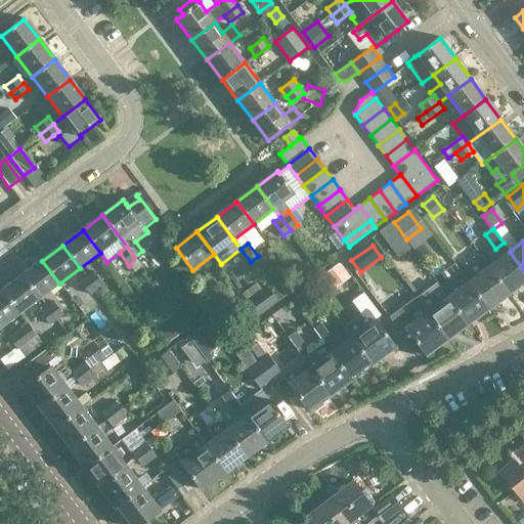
[(523,270),(510,252),(489,267),(510,294),(523,282),(523,270)]
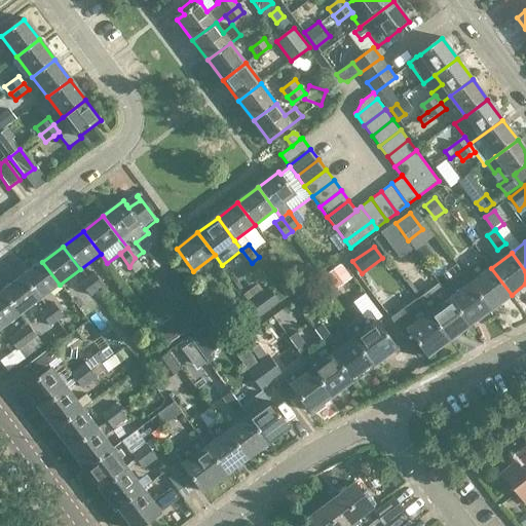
[(42,262),(23,276),(39,300),(60,285),(42,262)]
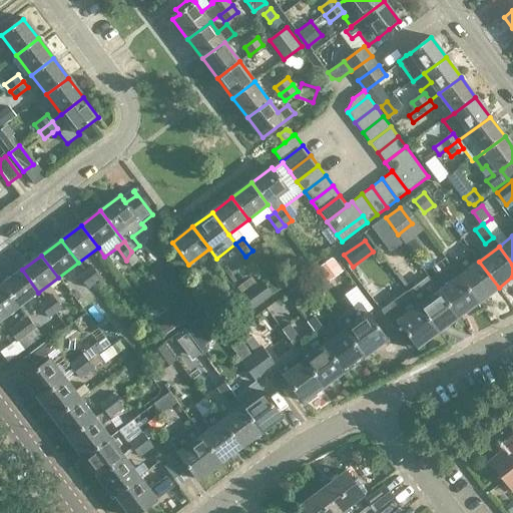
[(310,269),(309,268),(303,259),(287,270),(294,280),(310,269)]
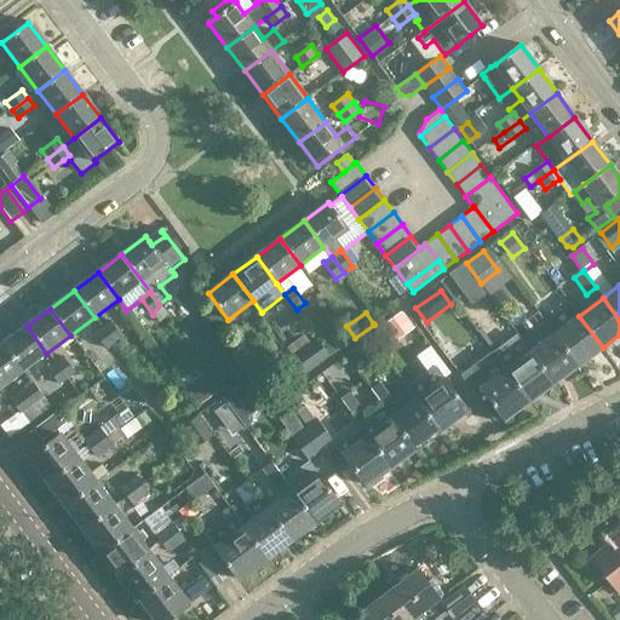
[(386,327),(395,339),(411,327),(401,316),(386,327)]
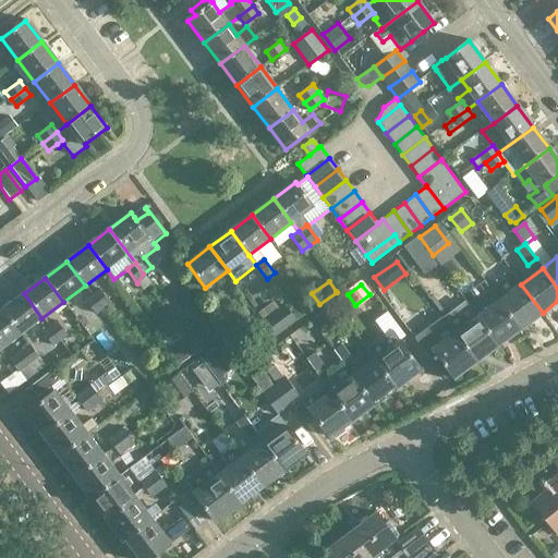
[(521,284),(499,300),(521,329),(543,313),(521,284)]
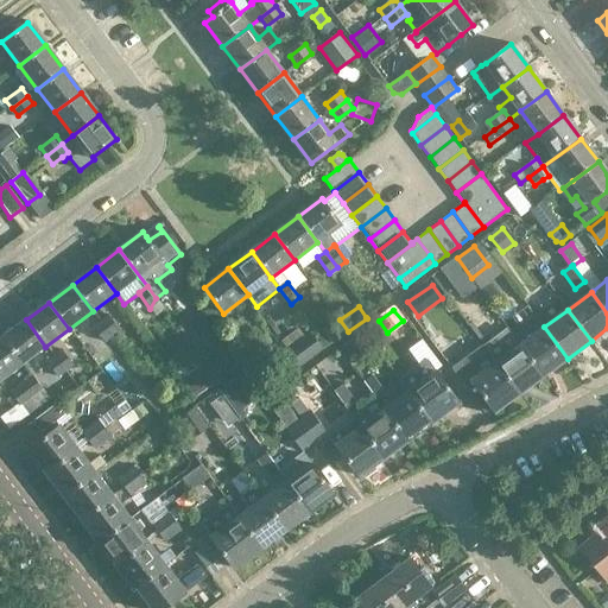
[(109,315),(100,322),(112,337),(121,330),(109,315)]
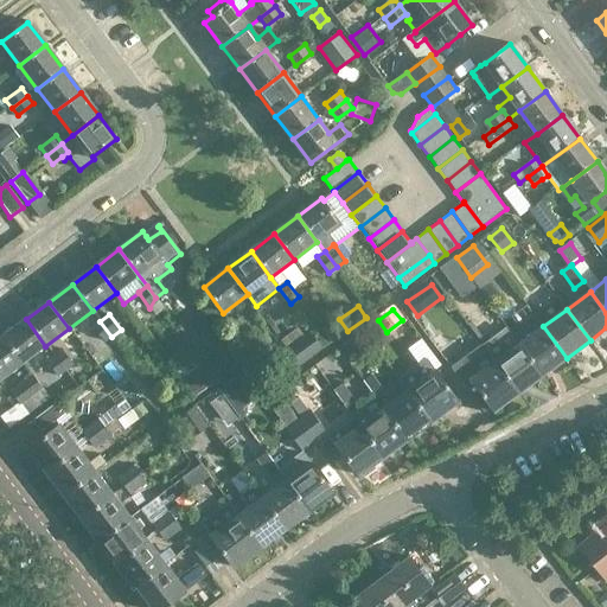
[(251,333),(240,317),(231,324),(243,339),(251,333)]
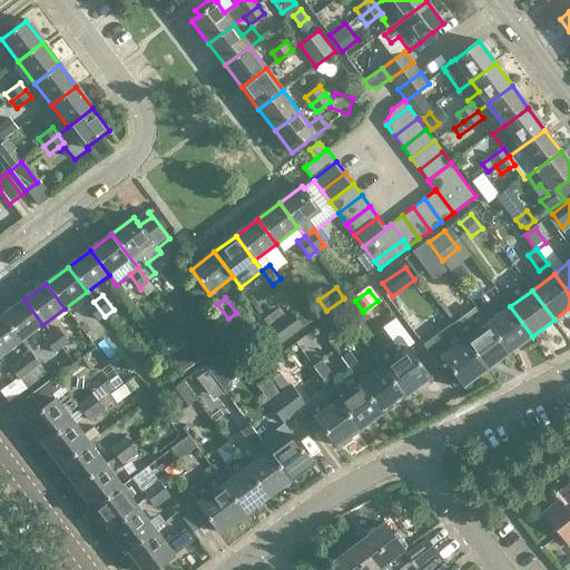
[(25,300),(2,316),(21,342),(42,325),(25,300)]
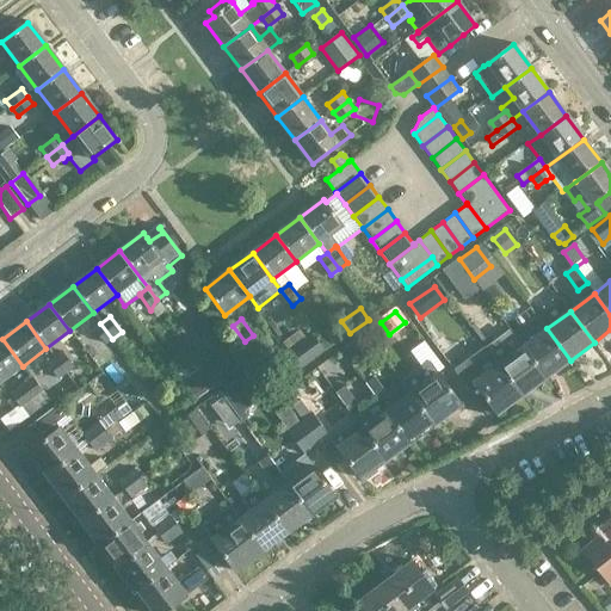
[(112,339),(100,323),(93,328),(105,344),(112,339)]
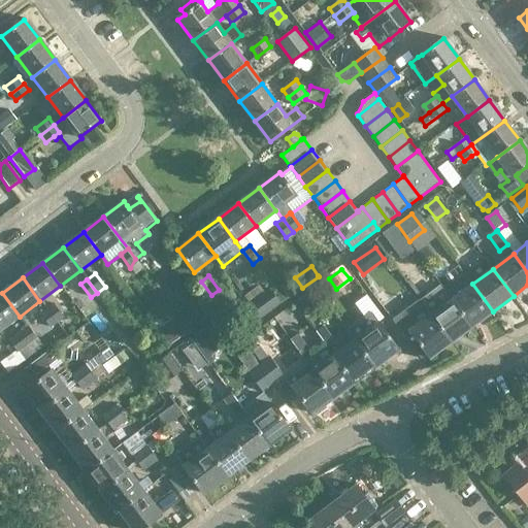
[(184,283),(175,290),(180,296),(189,289),(184,283)]
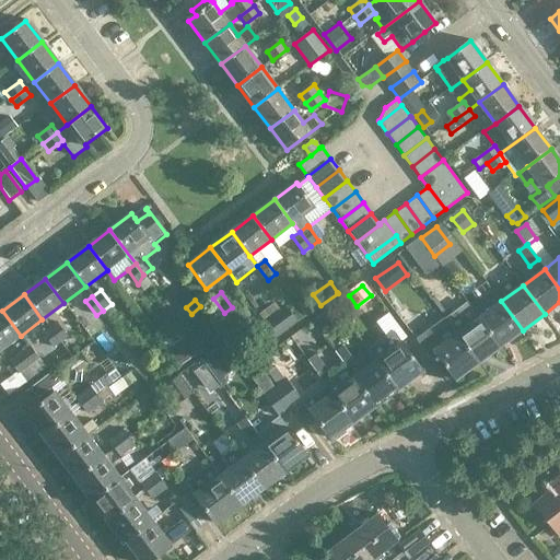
[(481,301),(473,307),(479,317),(501,347),(523,330),(501,301),(489,311),(481,301)]
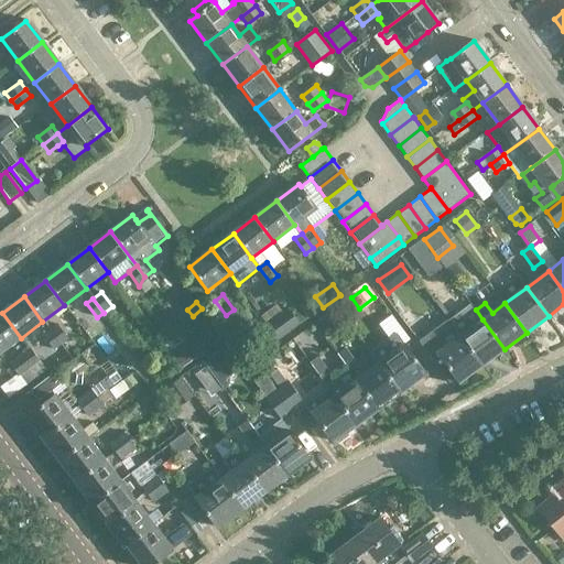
[(448,321),(451,323),(461,336),(481,366),(505,349),(483,320),(476,310),(475,308),(464,316),(461,312),(448,321)]
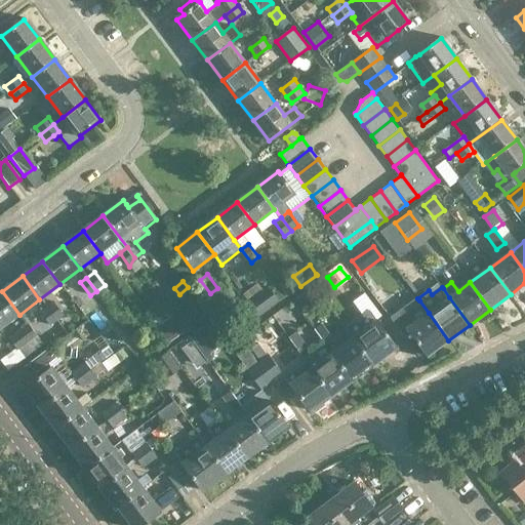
[(0,328),(19,315),(2,291),(0,292),(0,328)]
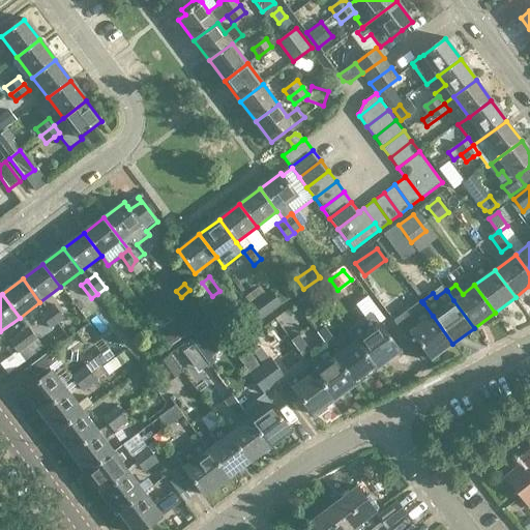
[(262,319),(275,308),(265,295),(252,305),(262,319)]
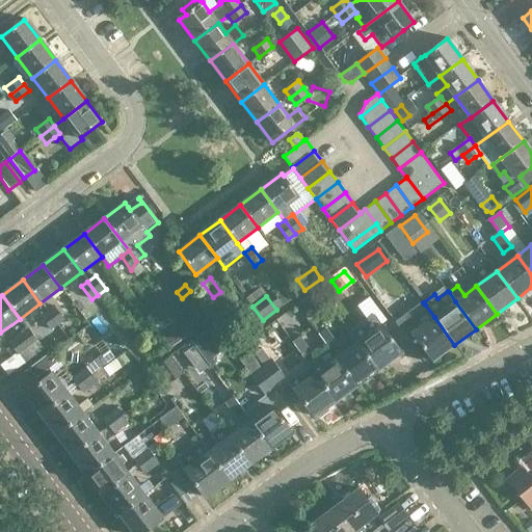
[(402,318),(396,323),(406,338),(413,334),(432,361),(454,345),(434,317),(425,304),(410,315),(413,317),(405,322),(402,318)]
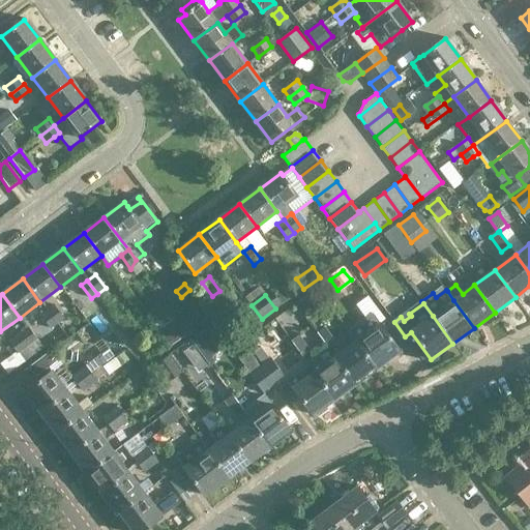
[(47,311),(57,325),(65,319),(55,304),(47,311)]
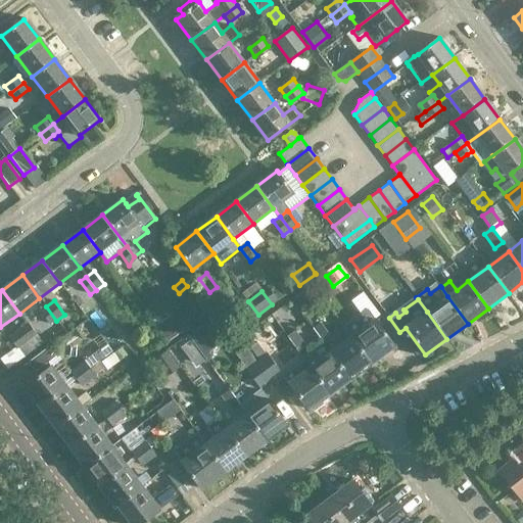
[(56,321),(46,306),(40,312),(50,325),(56,321)]
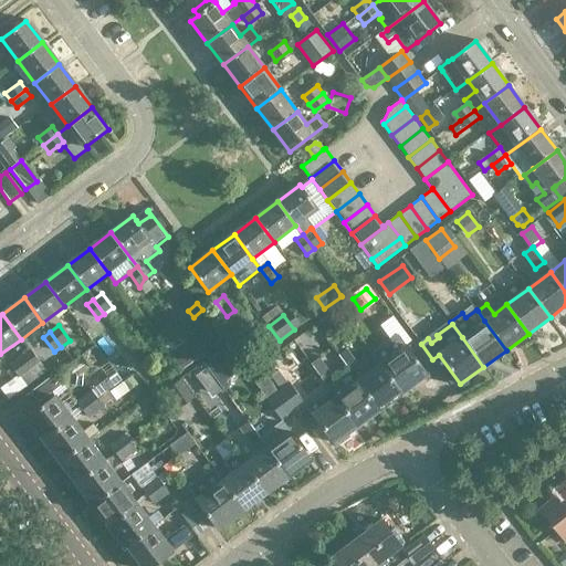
[(189,346),(175,356),(184,369),(198,358),(189,346)]
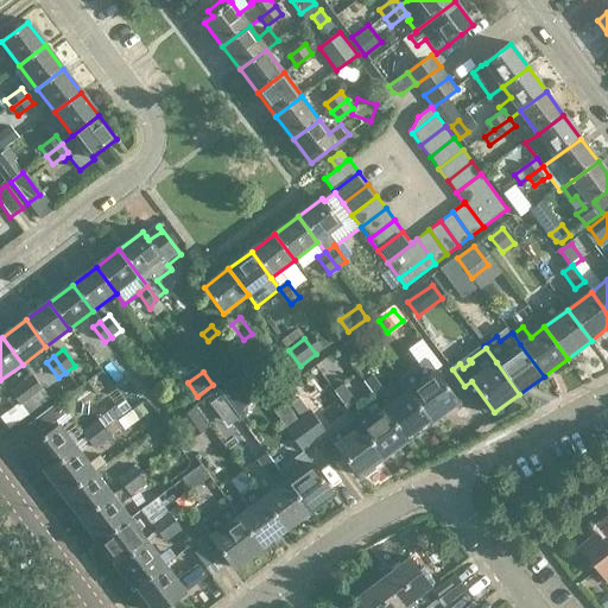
[(221,388),(239,412),(260,397),(241,372),(221,388)]
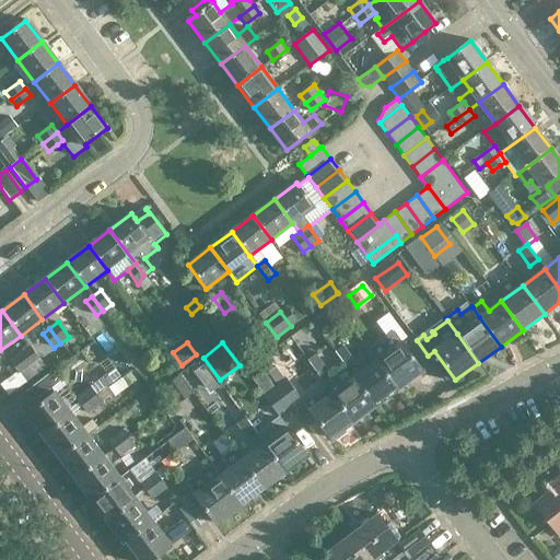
[(376,362),(398,391),(423,372),(403,342),(376,362)]
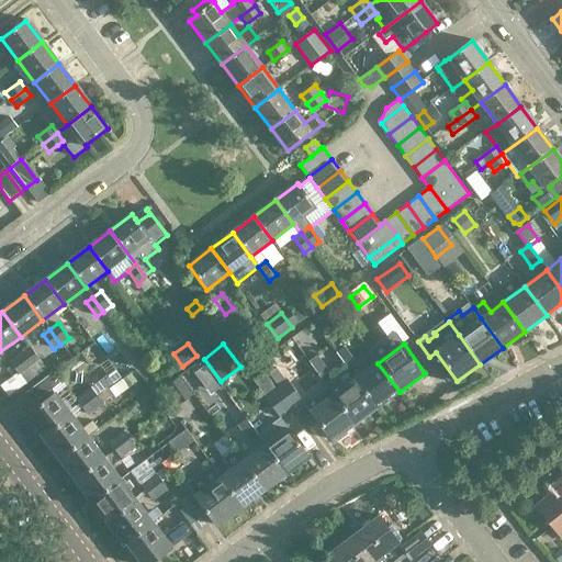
[(348,367),(356,361),(345,347),(337,352),(348,367)]
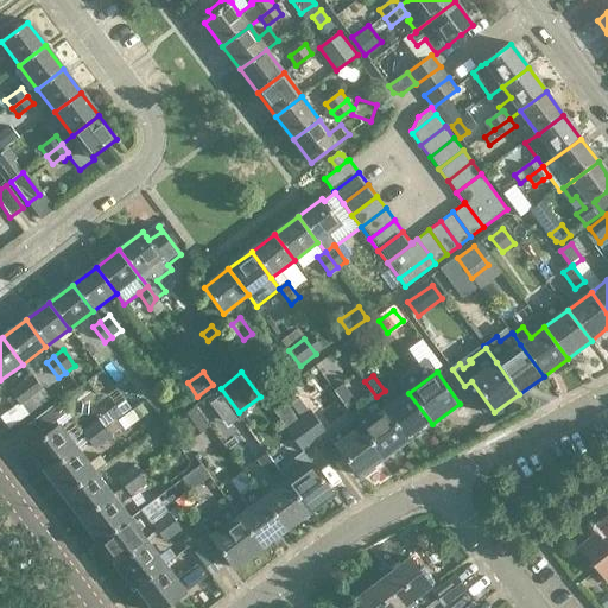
[(11,392),(21,406),(43,391),(33,377),(11,392)]
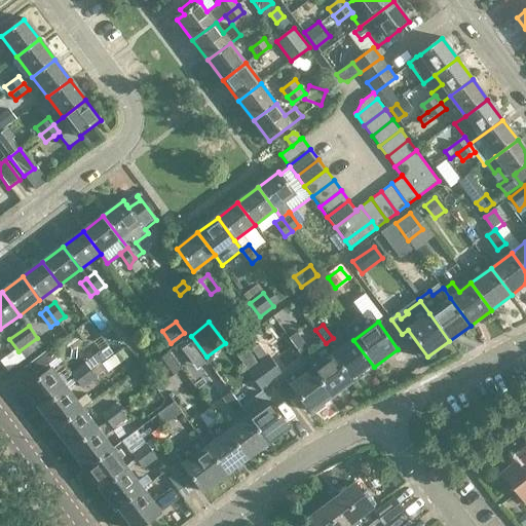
[(294,346),(303,359),(311,353),(302,340),(294,346)]
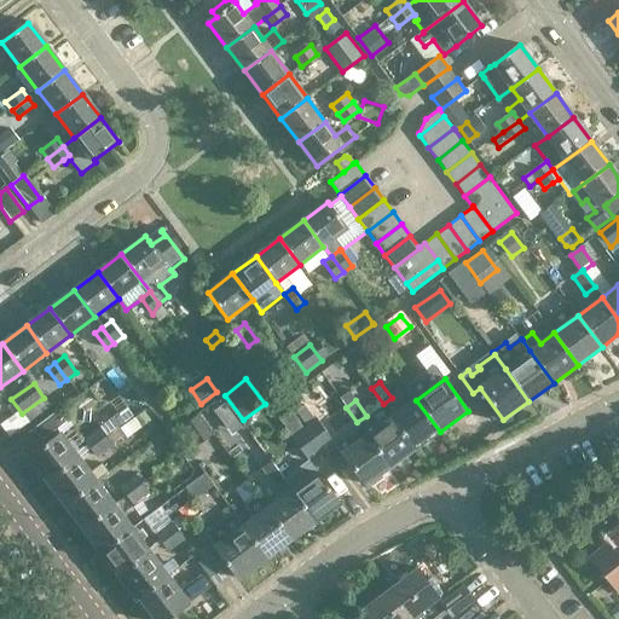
[(416,400),(392,417),(416,450),(440,432),(416,400)]
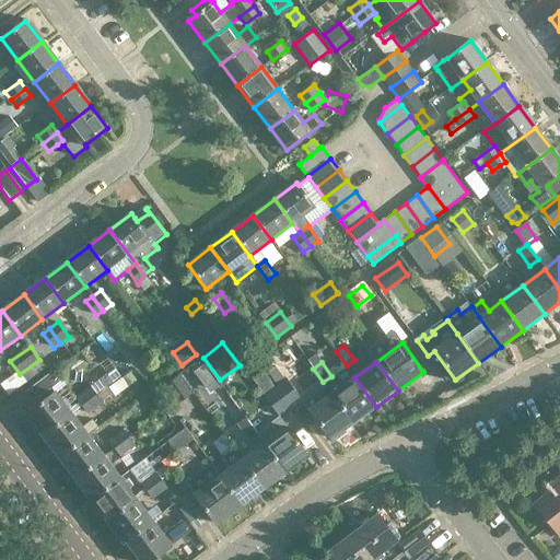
[(194,372),(200,381),(209,374),(202,365),(194,372)]
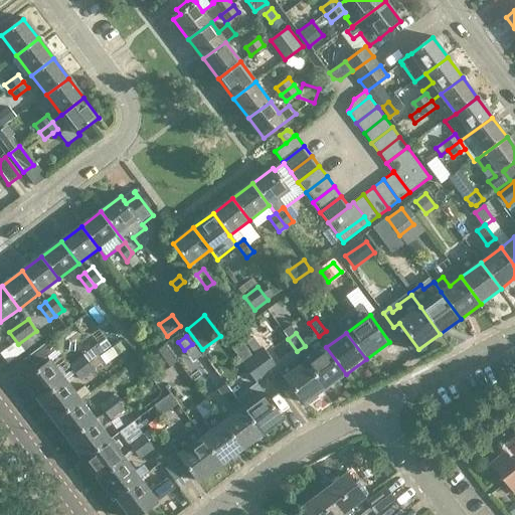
[(259,345),(253,338),(246,343),(251,350),(259,345)]
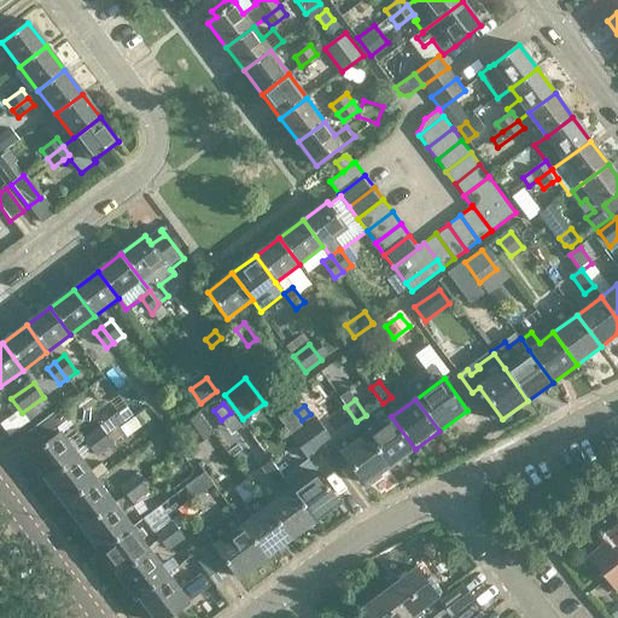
[(58,409),(34,427),(42,439),(66,421),(58,409)]
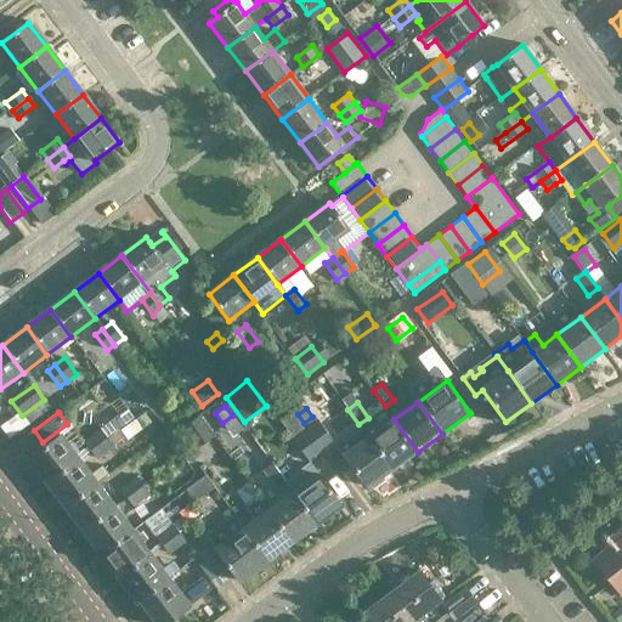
[(214,437),(199,417),(184,429),(198,450),(214,437)]
